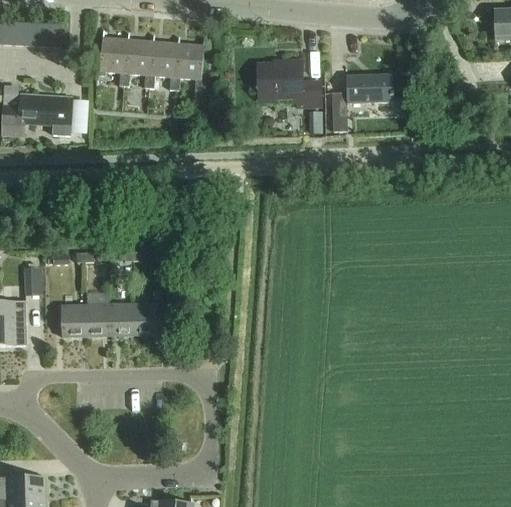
[(510,39),(510,9),(493,10),(494,40),(510,39)]
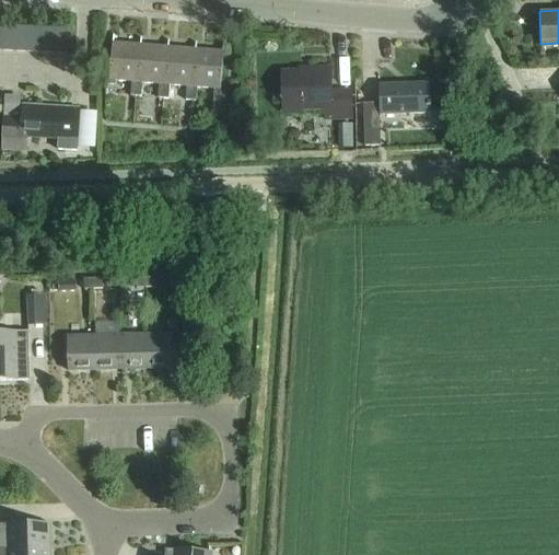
[(113,87),(113,79),(132,80),(131,93),(141,94),(142,80),(138,80),(140,44),(113,42),(111,76),(105,76),(104,87),(113,87)]
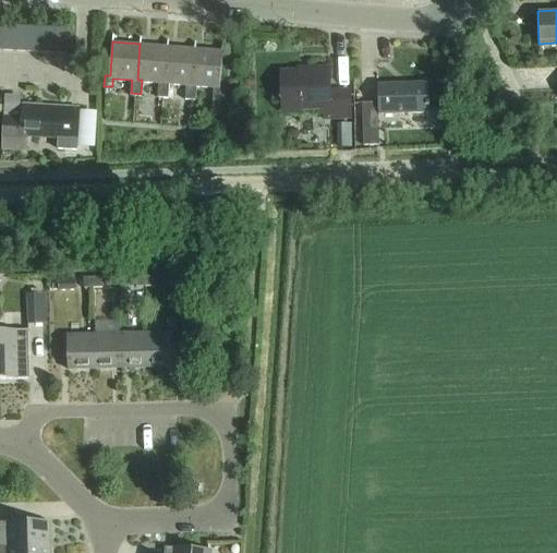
[(167,46),(140,44),(137,80),(142,80),(159,82),(158,95),(169,96),(170,83),(165,82),(167,46)]
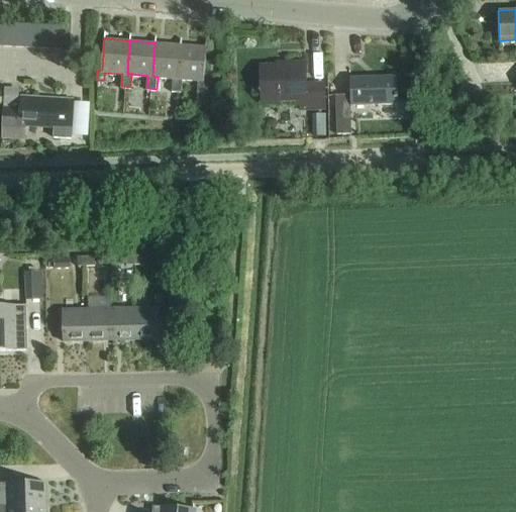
[(181,91),(182,79),(178,78),(180,44),(155,42),(152,76),(158,77),(173,78),(172,90),(181,91)]
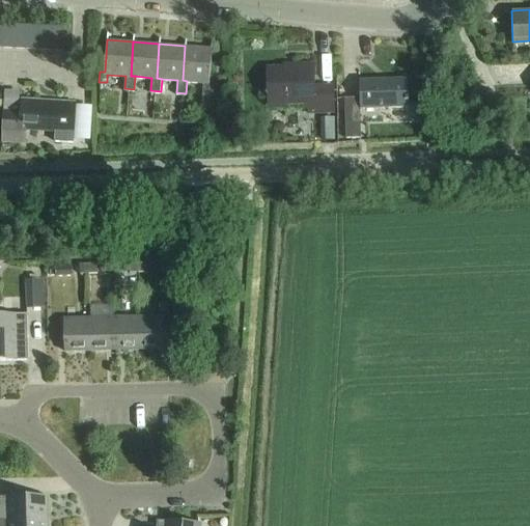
[(183,80),(187,81),(202,82),(200,103),(211,104),(213,81),(208,80),(211,48),(185,46),(183,80)]
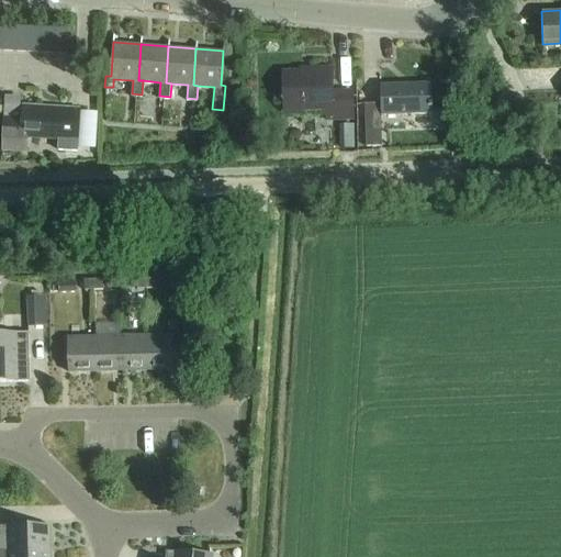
[(325,118),(351,117),(350,89),(331,90),(329,66),(309,66),(309,68),(281,69),(283,113),(302,112),(301,109),(324,108),(325,118)]
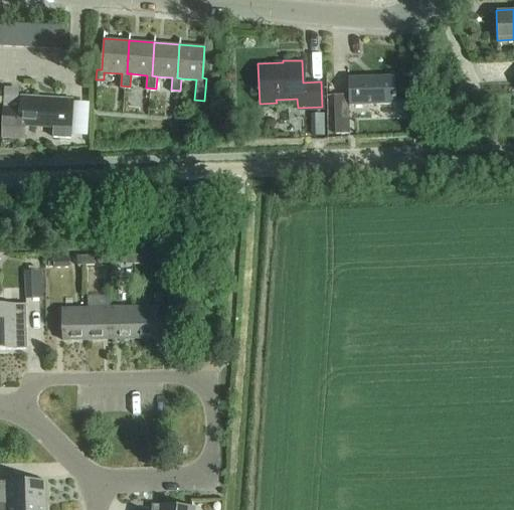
[(334,94),(335,120),(335,131),(349,131),(348,103),(395,101),(394,75),(348,76),(349,93),(334,94)]
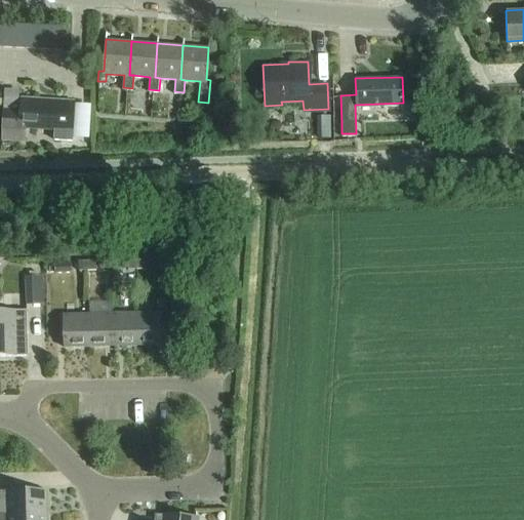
[(22,96),(22,105),(4,104),(2,138),(26,140),(26,125),(43,126),(42,134),(72,135),(73,130),(74,100),(22,96)]
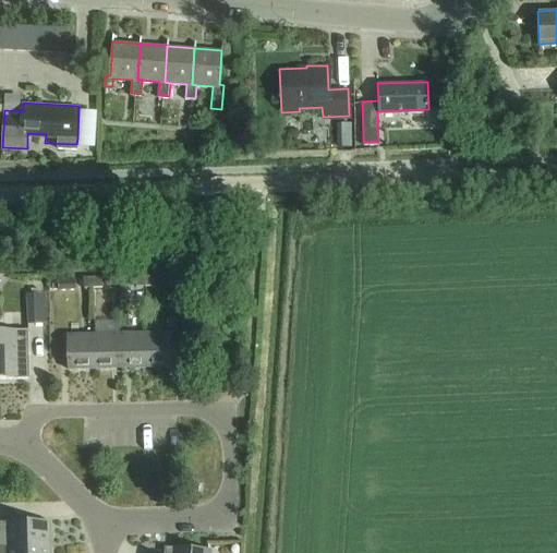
[(336,121),(337,144),(352,144),(351,120),(336,121)]
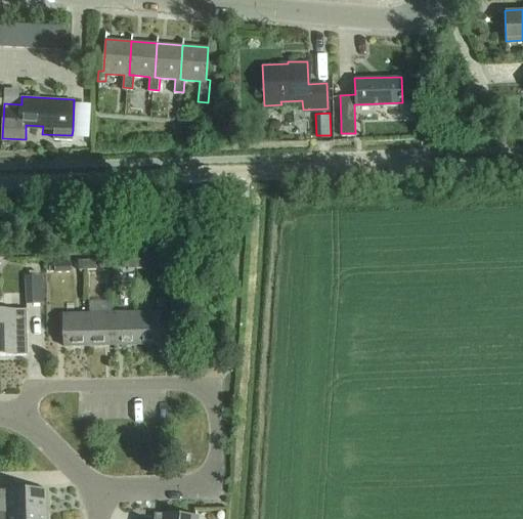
[(223,227),(236,229),(237,220),(223,219),(223,227)]
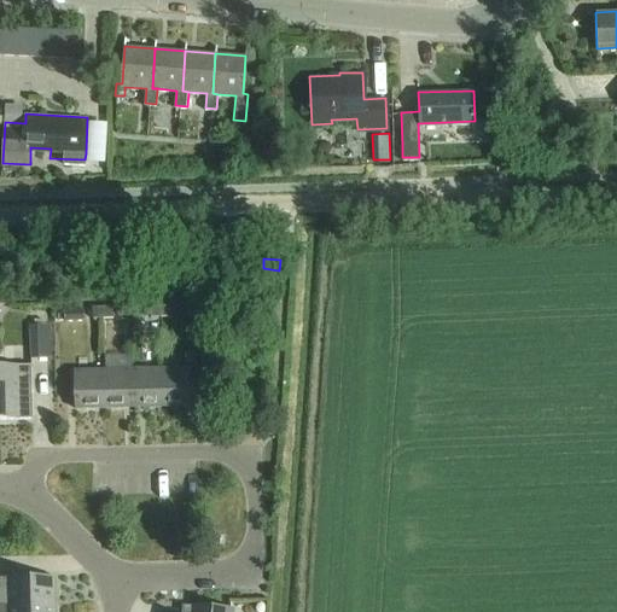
[(159,302),(159,313),(170,313),(169,301),(159,302)]
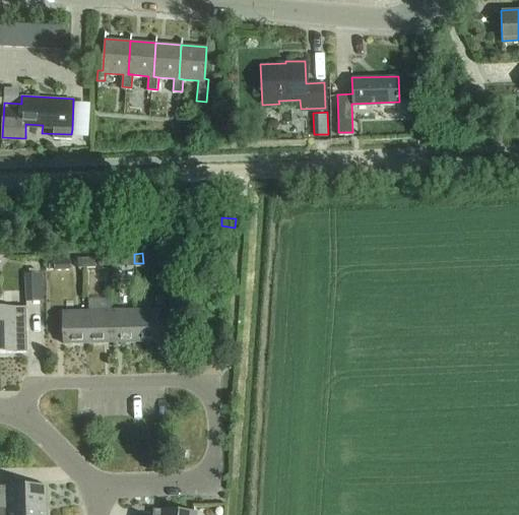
[(134,263),(134,254),(126,254),(126,263),(134,263)]
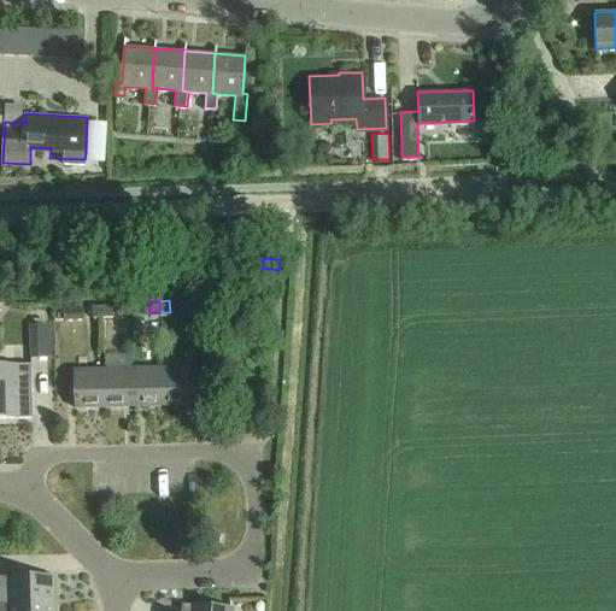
[(103,313),(103,303),(92,303),(92,313),(103,313)]
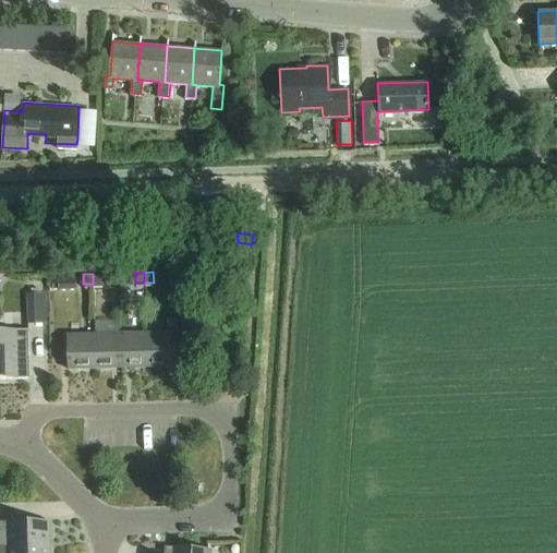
[(93,274),(93,284),(101,284),(101,274),(93,274)]
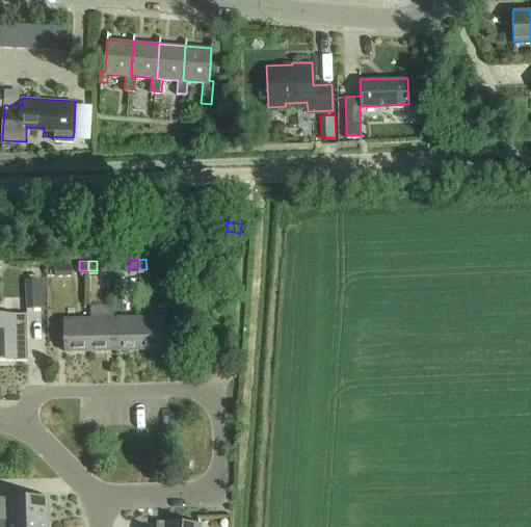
[(26,278),(26,306),(44,305),(43,278),(26,278)]
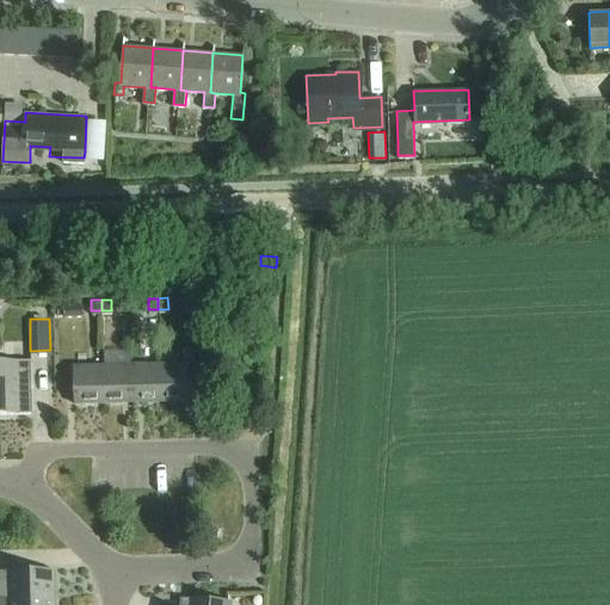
[(0,412),(32,412),(30,358),(0,358),(0,412)]
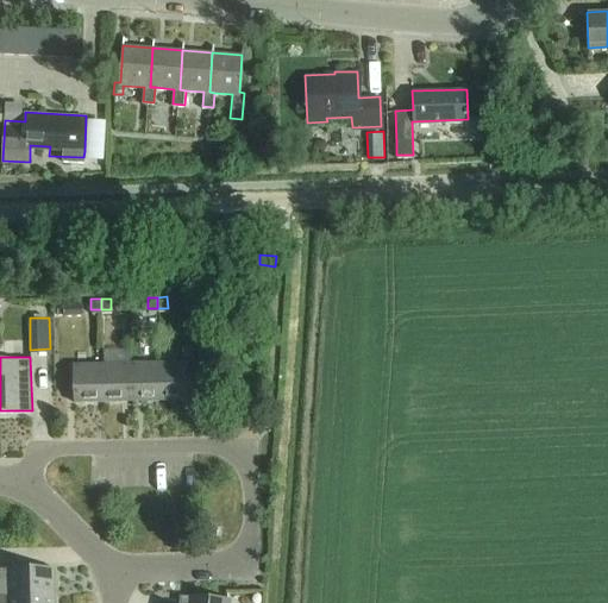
[(158,360),(130,362),(131,399),(160,397),(158,360)]
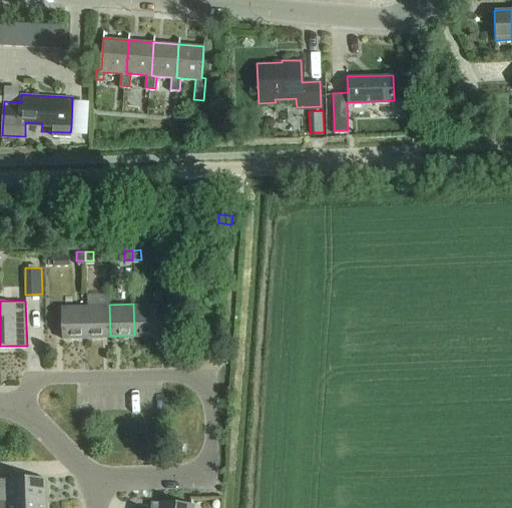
[(133,304),(134,335),(158,334),(158,304),(133,304)]
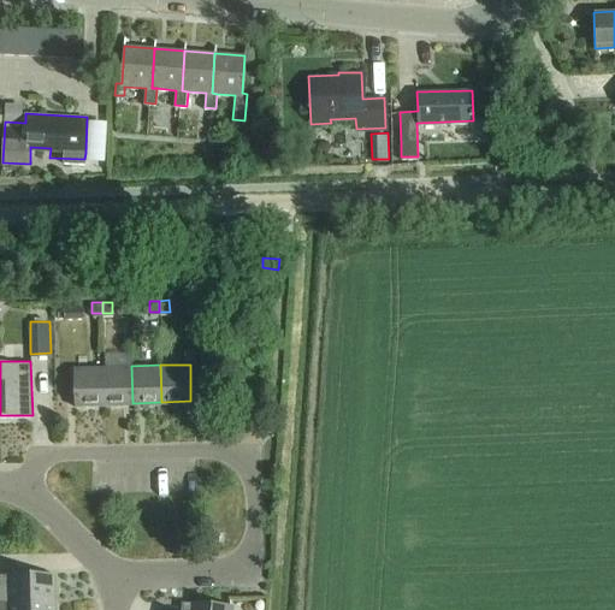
[(131,366),(102,367),(102,403),(132,403),(131,366)]
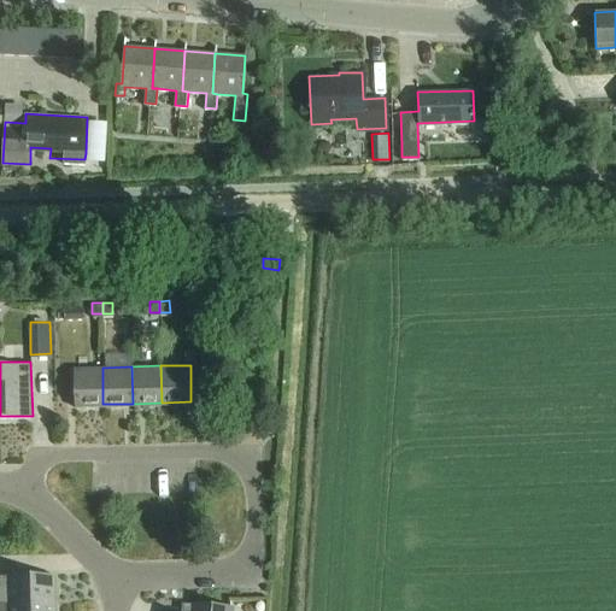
[(74,405),(103,404),(103,368),(72,368),(74,405)]
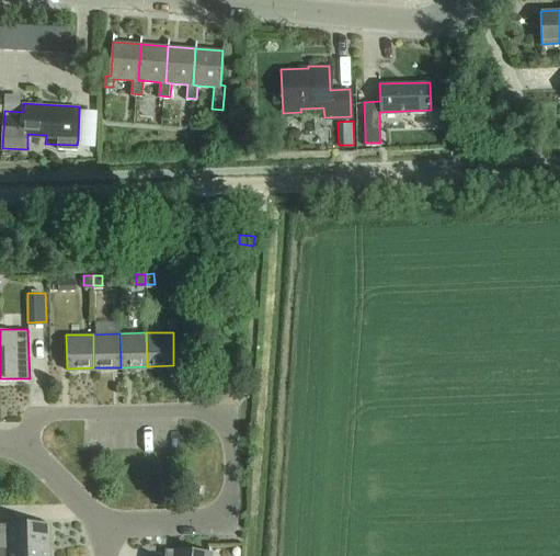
[(0,546),(7,547),(49,546),(48,521),(7,522),(0,522),(0,546)]
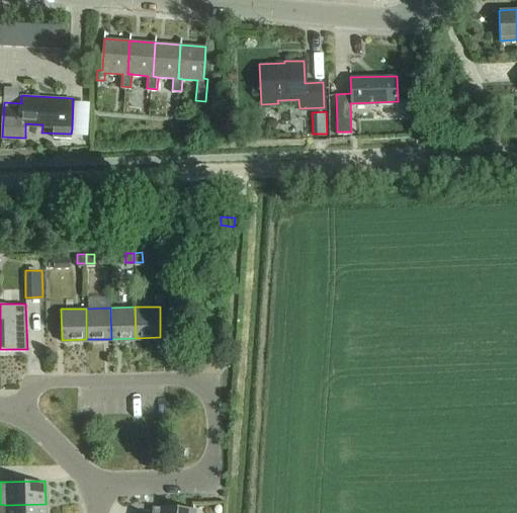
[(46,512),(46,504),(6,505),(6,512),(46,512)]
